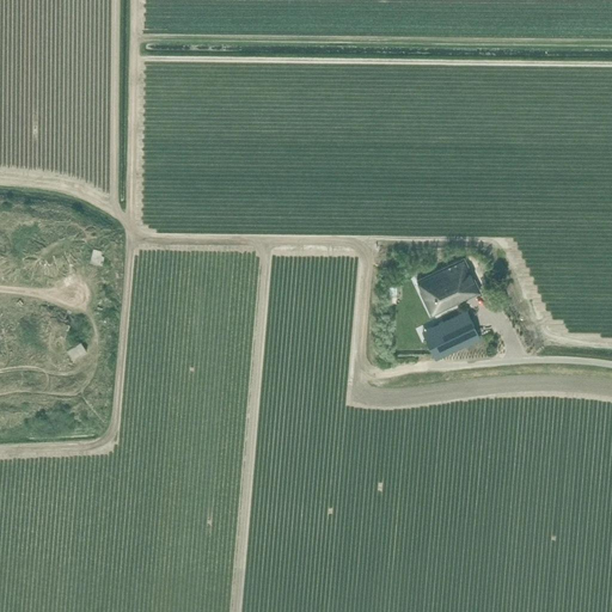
[(101,256),(102,251),(93,249),(90,263),(102,265),(104,257),(101,256)]
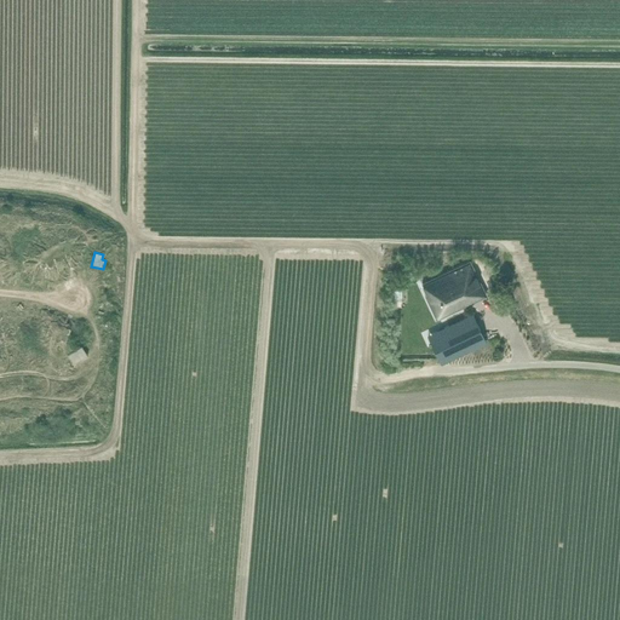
[(437,320),(486,294),(469,262),(422,285),(426,294),(425,296),(437,320)]
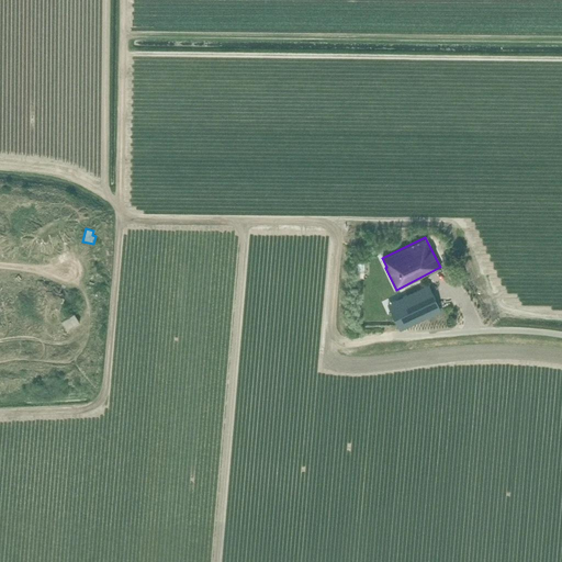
[(400,328),(438,310),(426,285),(388,305),(400,328)]
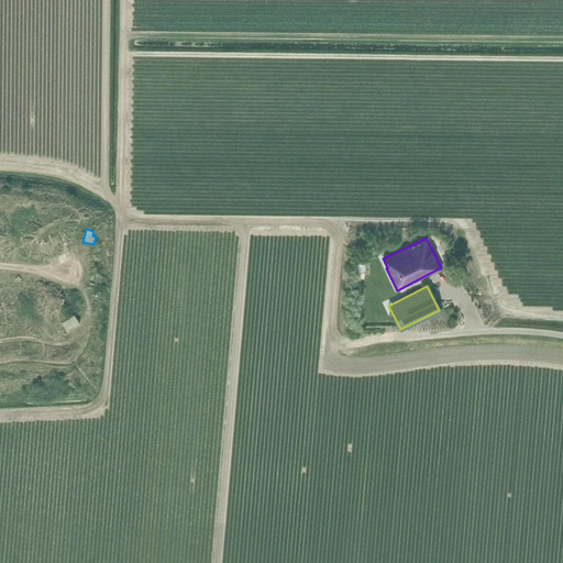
[(67,331),(79,322),(74,315),(62,323),(67,331)]
